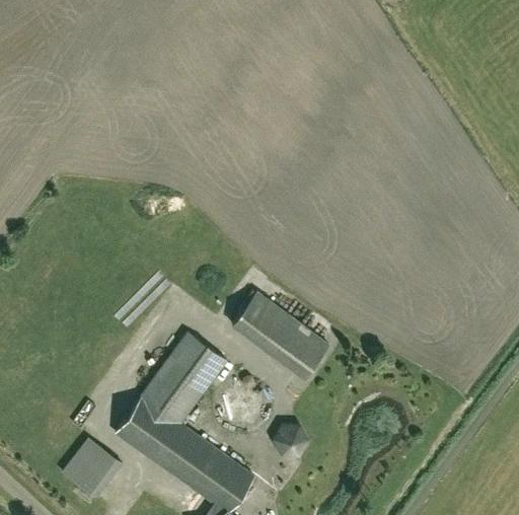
[(304,380),(328,348),(255,294),(231,326),(304,380)]
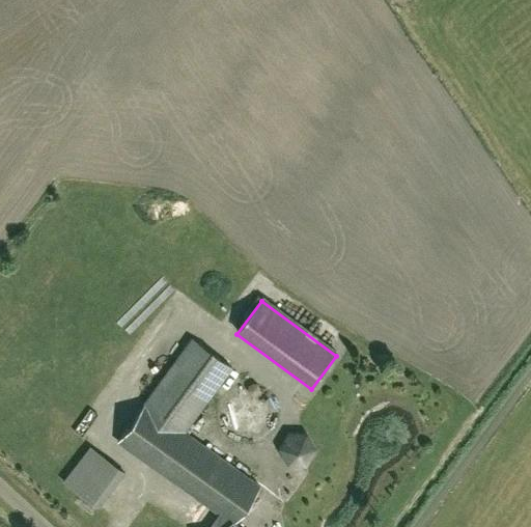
[(233,526),(260,490),(184,434),(230,369),(192,340),(117,443),(219,517),(211,526),(233,526)]
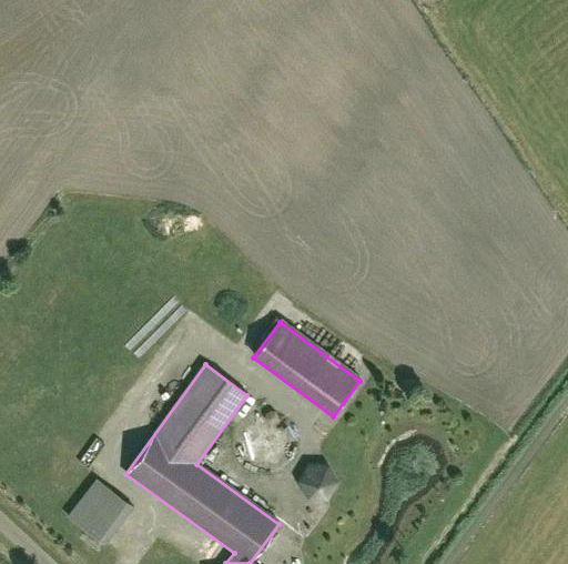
[(286,431),(247,442),(253,462),(292,452),(286,431)]
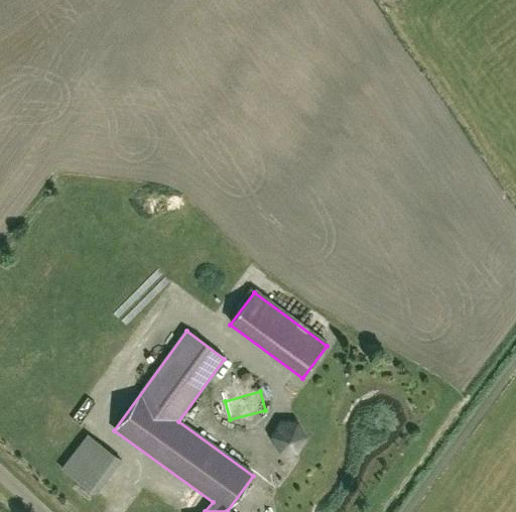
[(300,448),(305,426),(278,419),(273,440),(300,448)]
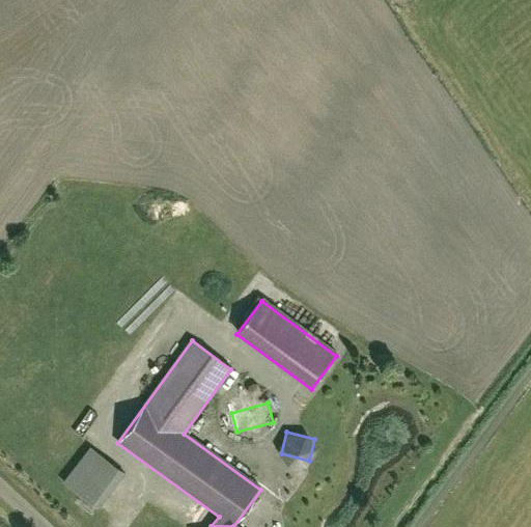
[(96,510),(123,477),(91,451),(65,486),(96,510)]
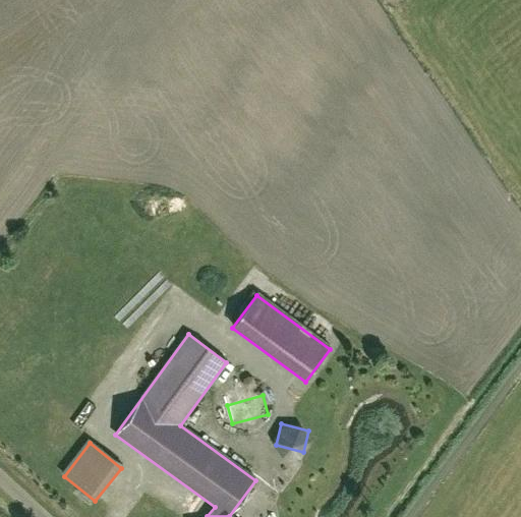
All buildings are outlined.
